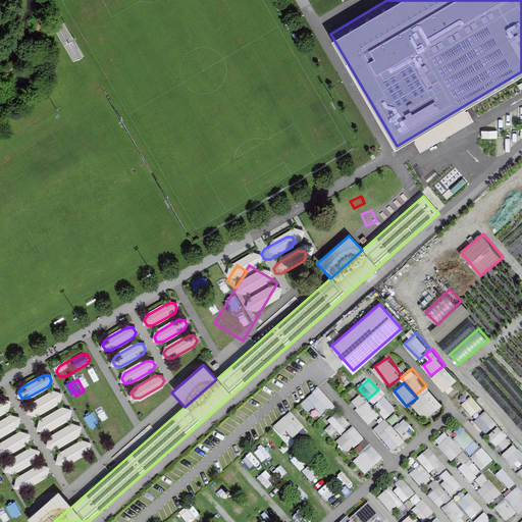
[(429,387),(413,401),(427,418),(444,406),(429,387)]
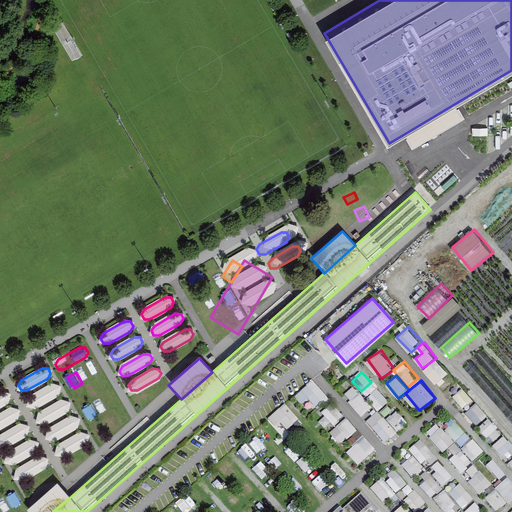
[(296,396),(310,413),(328,398),(315,381),(296,396)]
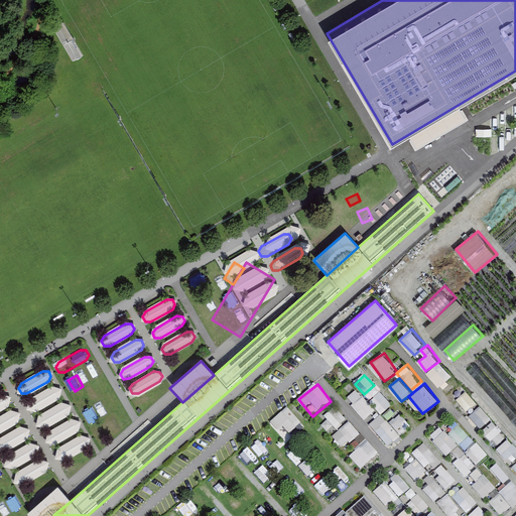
[(52,388),(30,400),(27,405),(30,410),(36,409),(57,397),(60,392),(57,388),(52,388)]
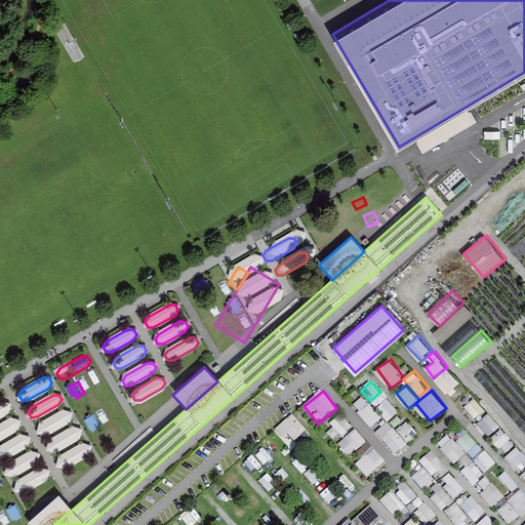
[(374,428),(382,418),(363,398),(354,406),(374,428)]
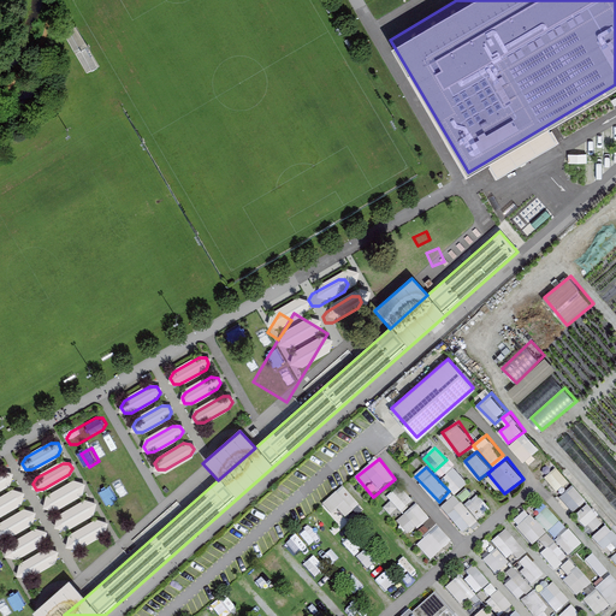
[(172,485),(187,478),(182,468),(167,475),(172,485)]
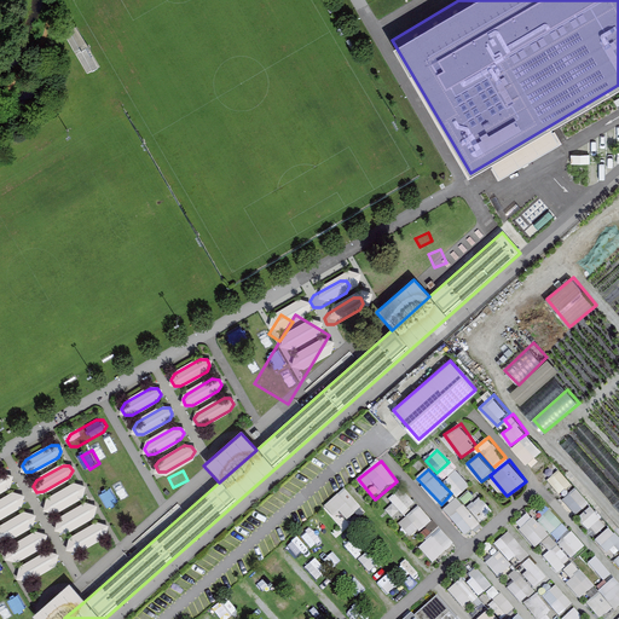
[(460,498),(472,486),(457,470),(445,482),(460,498)]
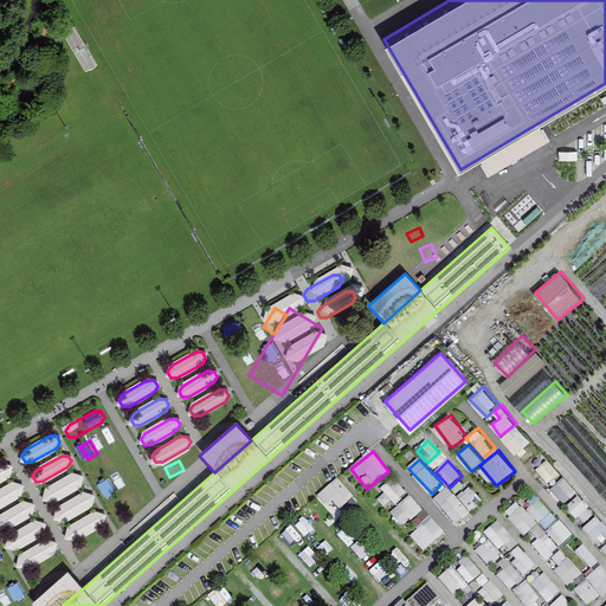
[(537,471),(549,485),(561,475),(549,461),(537,471)]
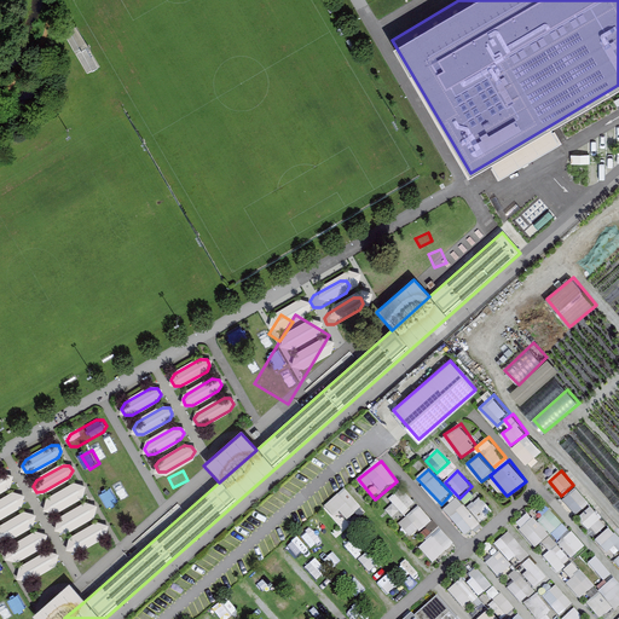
[(1,474),(0,475),(0,490),(9,486),(12,480),(9,474),(1,474)]
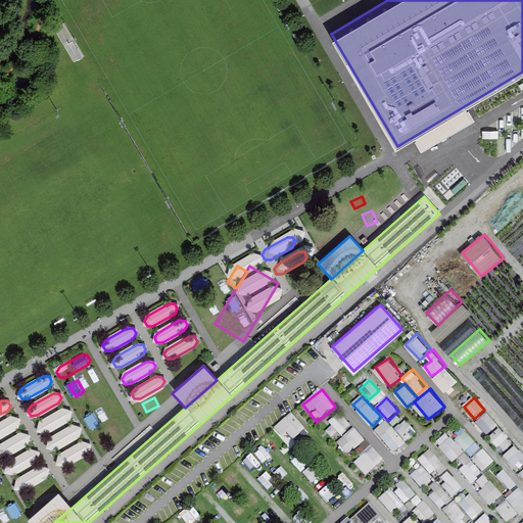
[(88,420),(96,417),(91,405),(84,408),(88,420)]
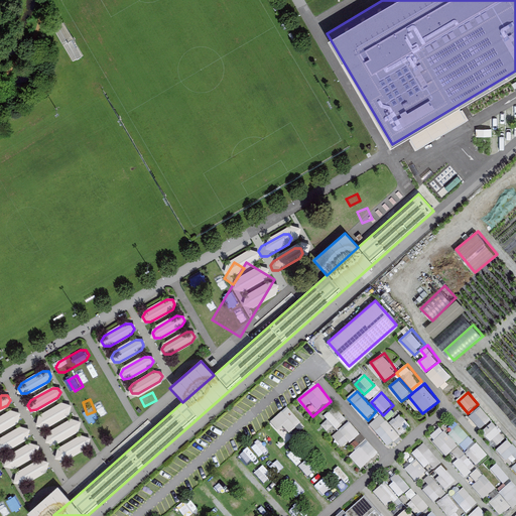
[(61,405),(40,417),(37,422),(39,426),(45,426),(67,414),(70,409),(68,405),(61,405)]
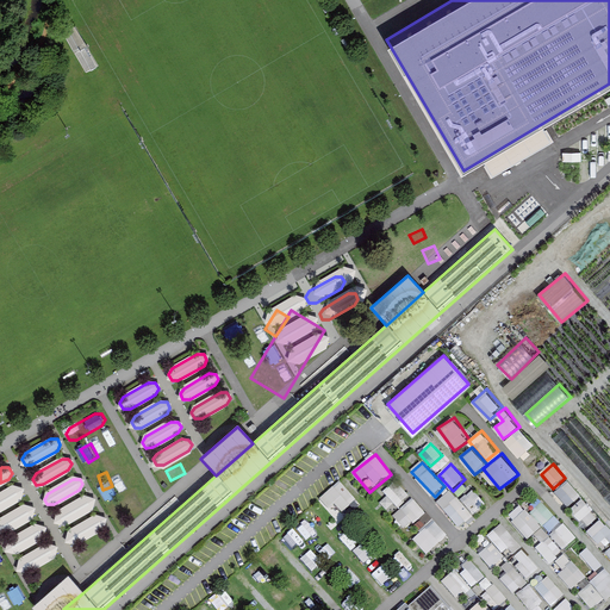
[(341,522),(361,503),(341,481),(321,499),(341,522)]
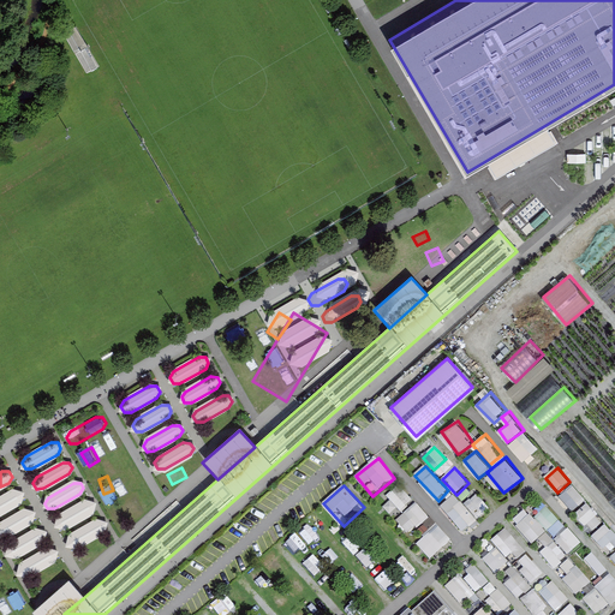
[(404,512),(415,500),(400,485),(388,497),(404,512)]
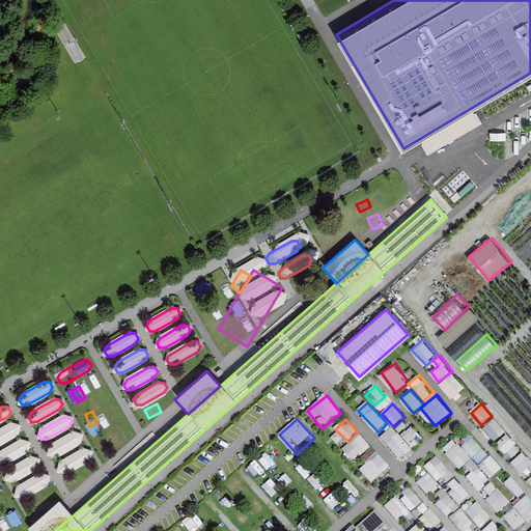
[(494,419),(484,430),(498,442),(507,430),(494,419)]
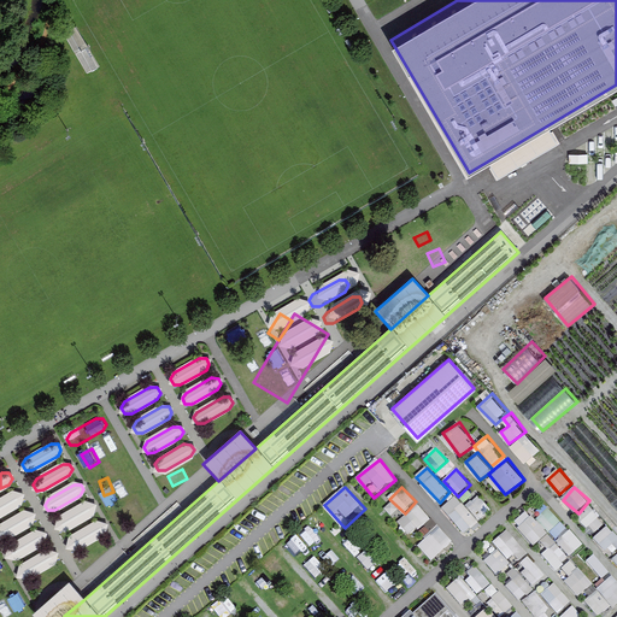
[(12,493),(0,499),(0,515),(19,505),(23,498),(19,493),(12,493)]
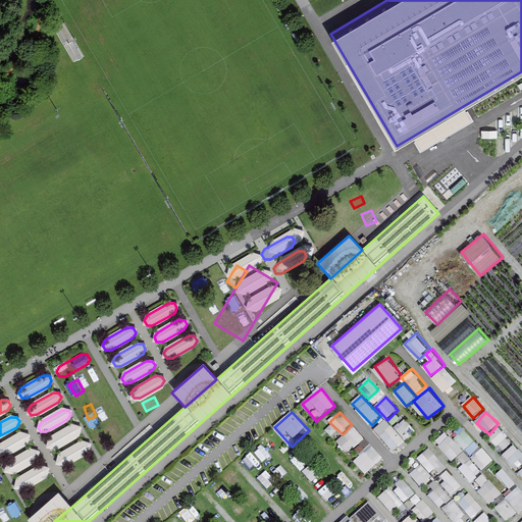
[(374,430),(395,453),(406,441),(385,420),(374,430)]
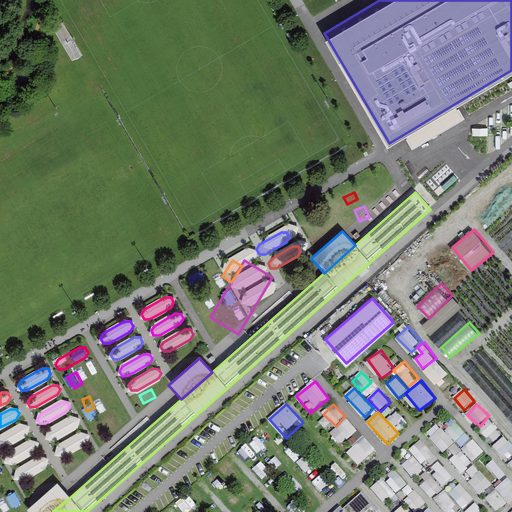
[(70,417),(49,429),(46,434),(49,439),(55,439),(76,427),(79,422),(76,417),(70,417)]
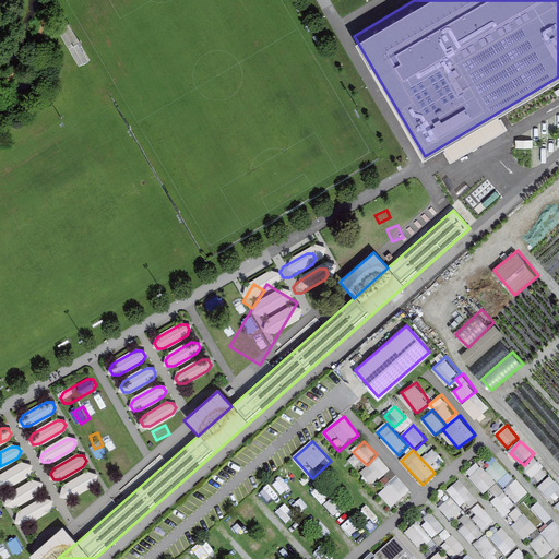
[(361,474),(373,486),(391,470),(379,456),(361,474)]
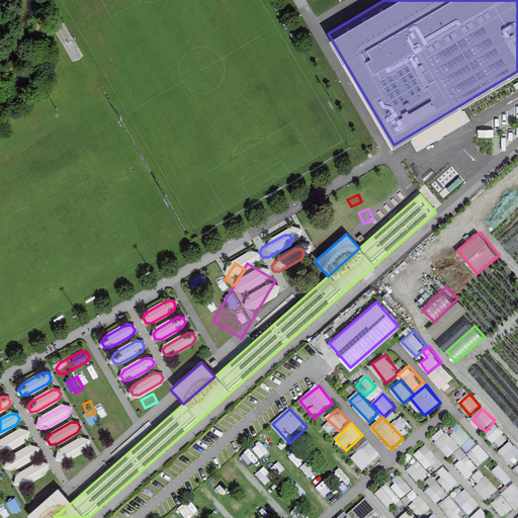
[(487,434),(494,443),(505,434),(498,426),(487,434)]
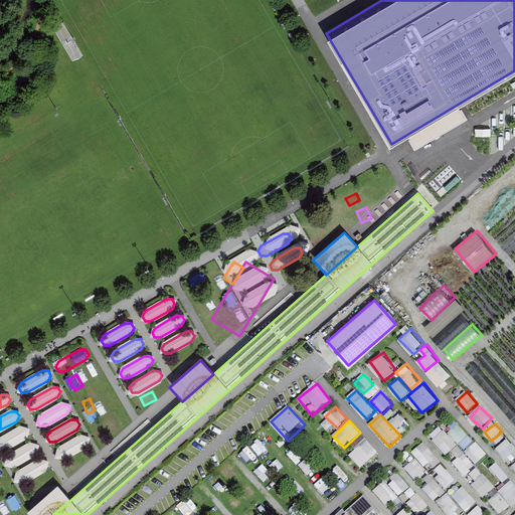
[(20,427),(0,439),(0,450),(4,450),(25,438),(28,433),(25,427),(20,427)]
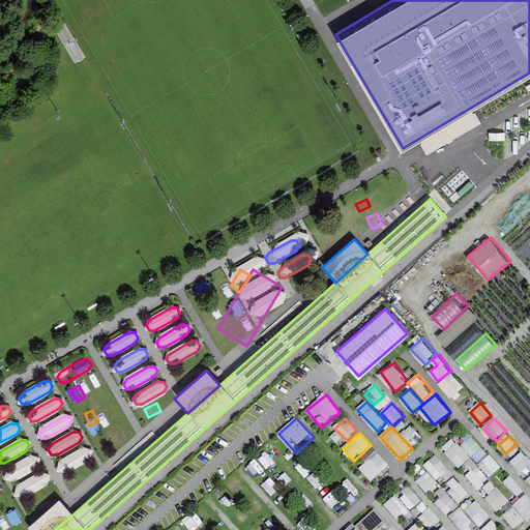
[(83,448),(61,462),(57,466),(60,471),(66,471),(88,459),(91,453),(88,448),(83,448)]
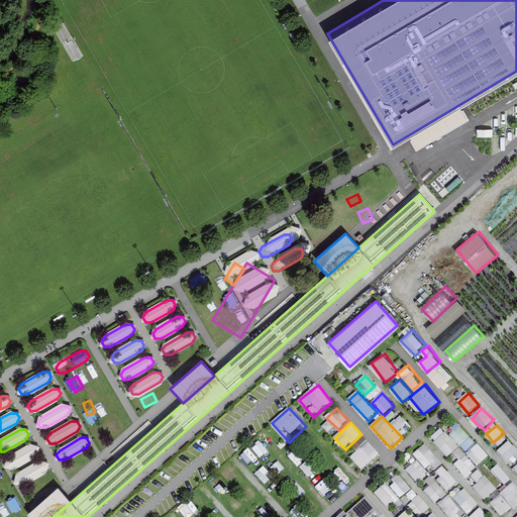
[(369,441),(351,457),(364,471),(381,454),(369,441)]
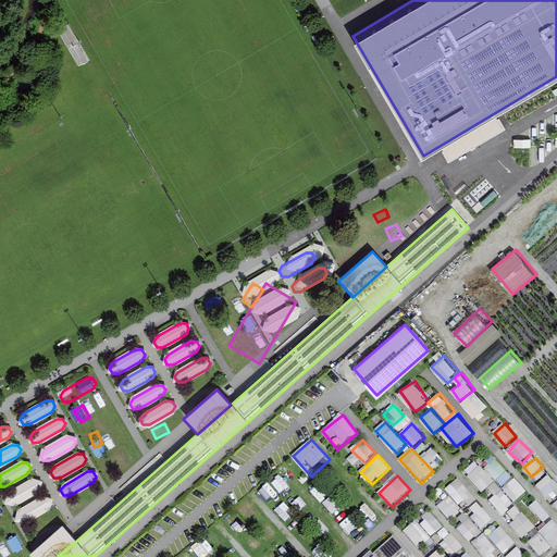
[(457,506),(466,500),(469,507),(475,503),(462,479),(447,487),(457,506)]
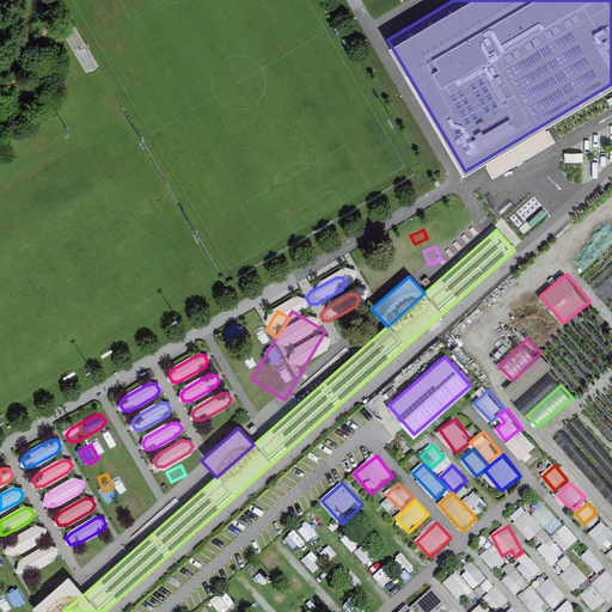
[(36,527),(10,542),(6,548),(10,554),(17,554),(42,539),(46,533),(42,527),(36,527)]
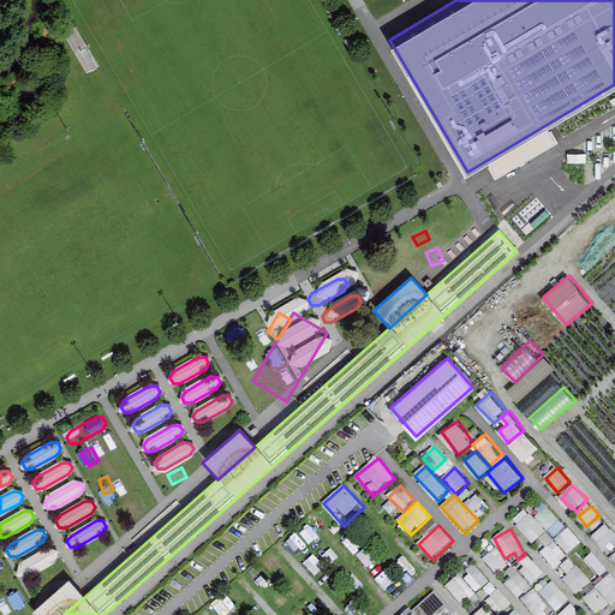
[(496,548),(487,557),(500,572),(511,562),(496,548)]
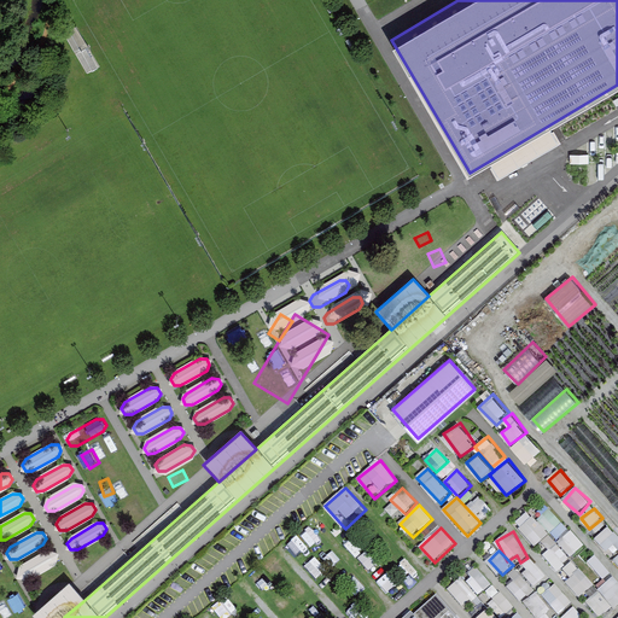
[(47,552),(22,567),(18,572),(22,578),(28,578),(53,564),(57,558),(54,553),(47,552)]
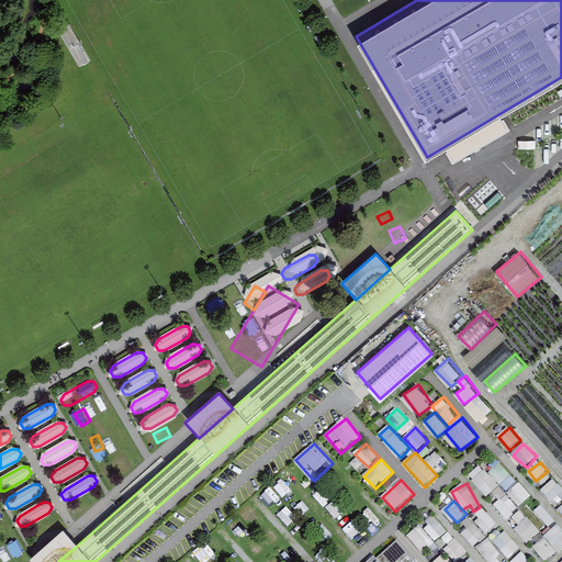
[(425,524),(436,540),(447,534),(436,516),(425,524)]
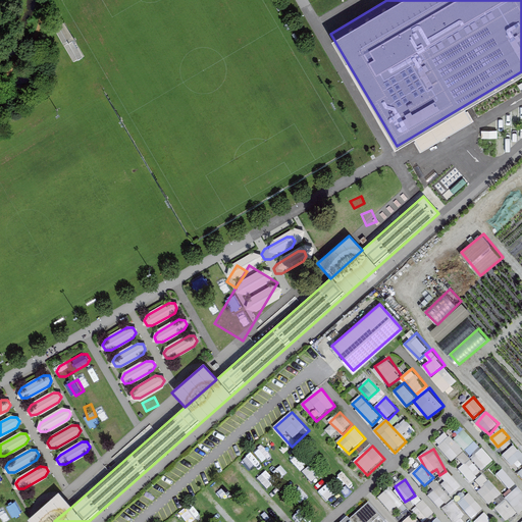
[(427,487),(440,508),(452,501),(437,480),(427,487)]
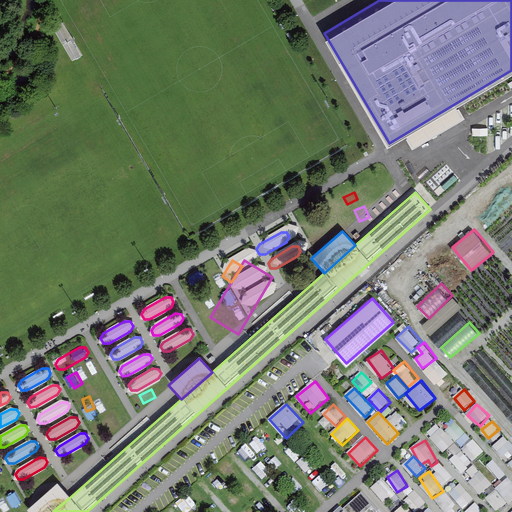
[(317,482),(325,493),(332,487),(324,476),(317,482)]
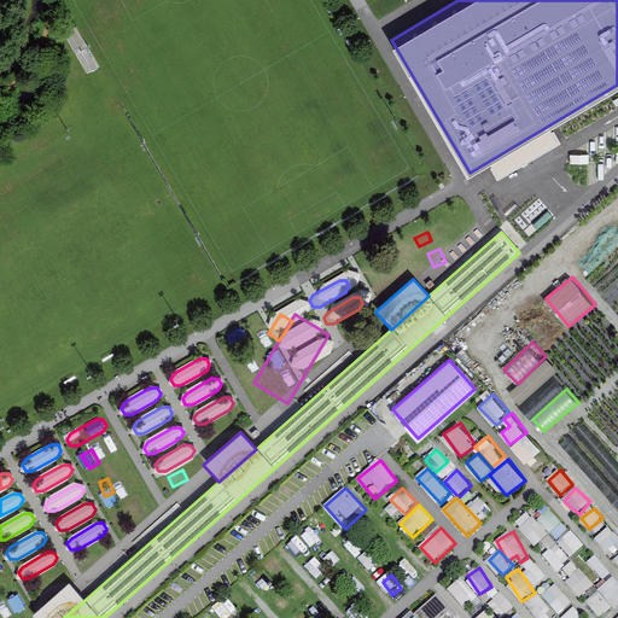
[(465,607),(478,595),(462,578),(449,589),(465,607)]
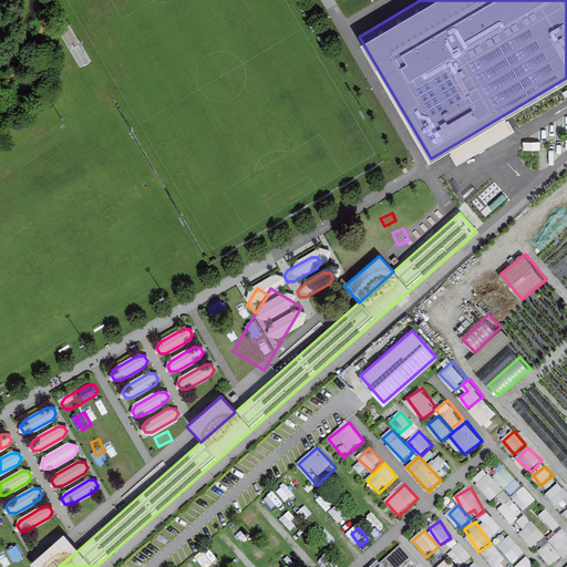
[(516,564),(527,552),(509,536),(500,548),(516,564)]
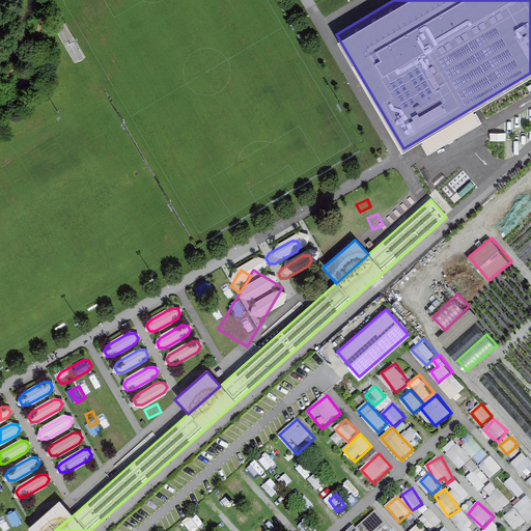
[(55,530),(72,516),(59,503),(28,530),(55,530)]
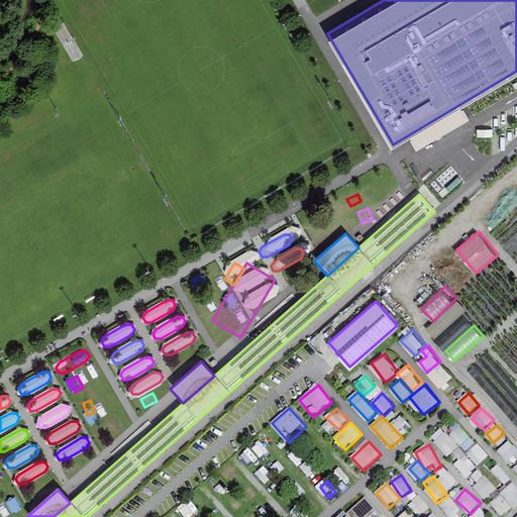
[(342,511),(335,516),(382,516),(365,497),(345,514),(342,511)]
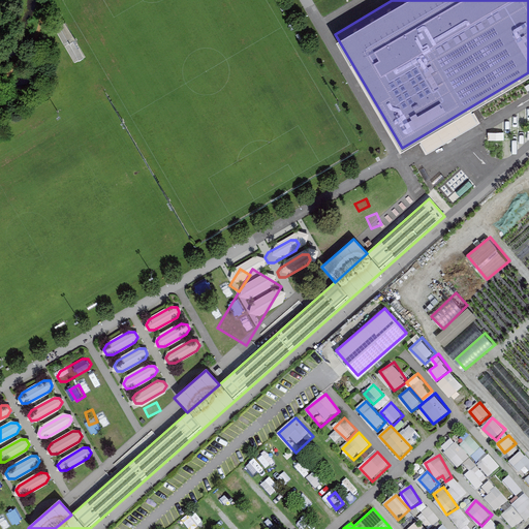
[(501,528),(494,519),(479,528),(501,528)]
